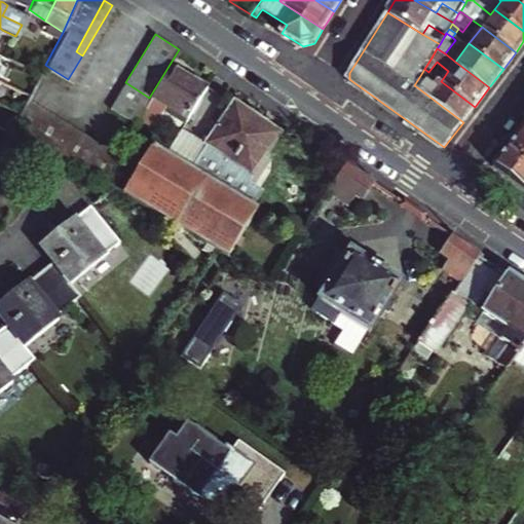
[(149,98),(139,114),(152,122),(162,106),(184,120),(206,85),(171,63),(149,98)]
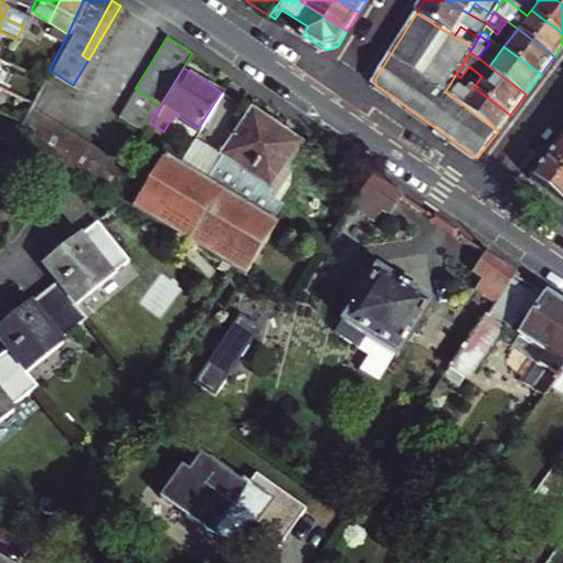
[(470,77),(466,82),(474,87),(477,83),(470,77)]
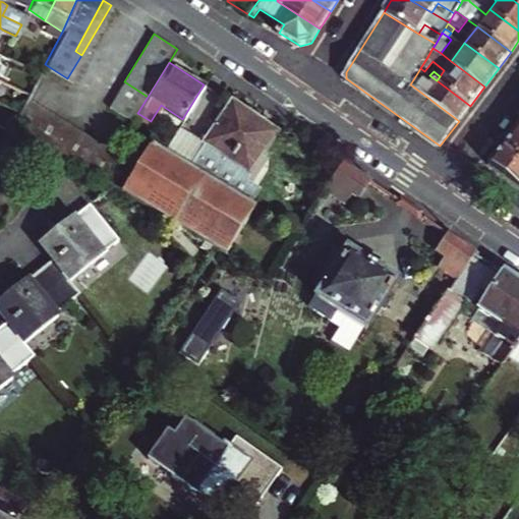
[(418,78),(413,87),(459,121),(470,106),(437,80),(433,85),(422,77),(418,78)]
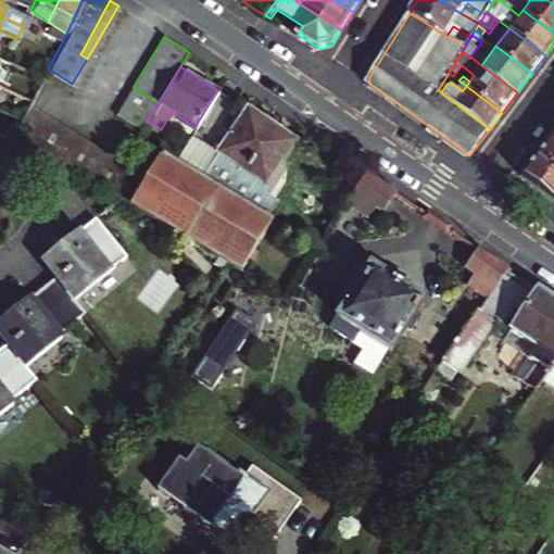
[(158,103),(133,87),(115,114),(141,130),(147,121),(158,103)]
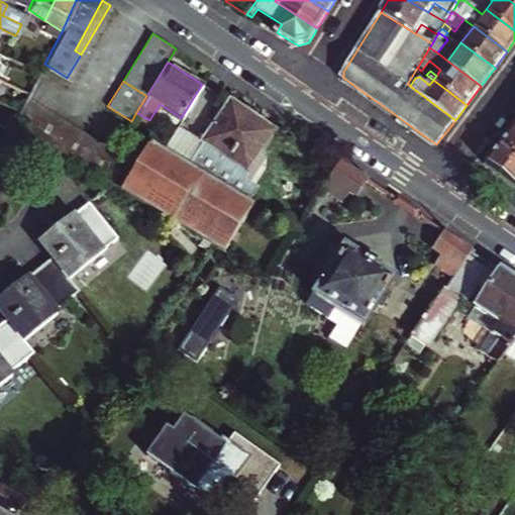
[(113,151),(28,96),(14,122),(98,176),(113,151)]
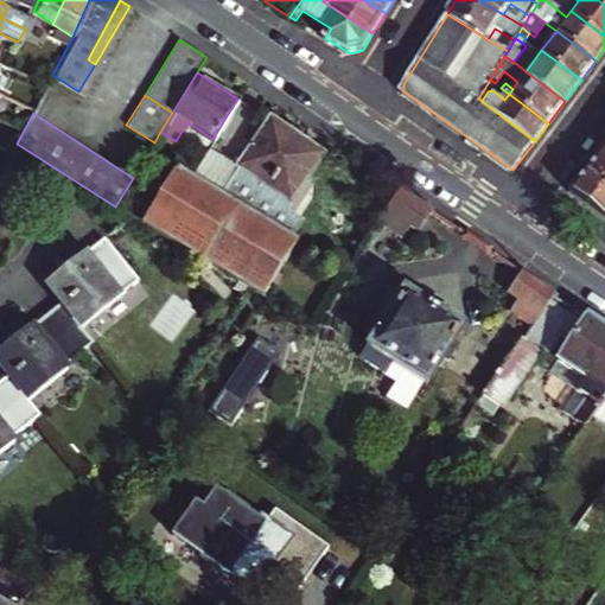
[(285,208),(323,150),(275,118),(241,167),(271,186),(265,196),(285,208)]
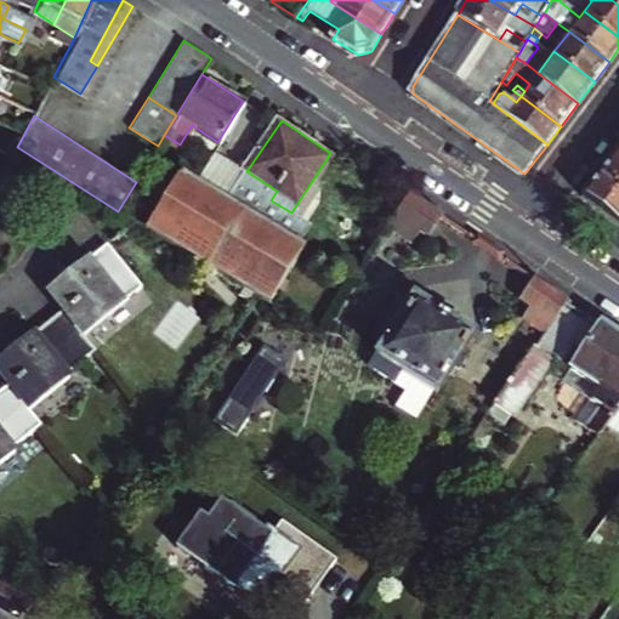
[(618,157),(615,154),(600,174),(618,188),(618,157)]
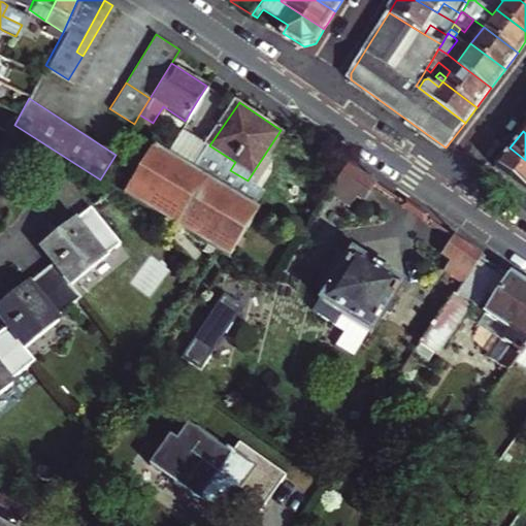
[(199,173),(191,169),(151,144),(123,192),(228,253),(255,207),(199,173)]
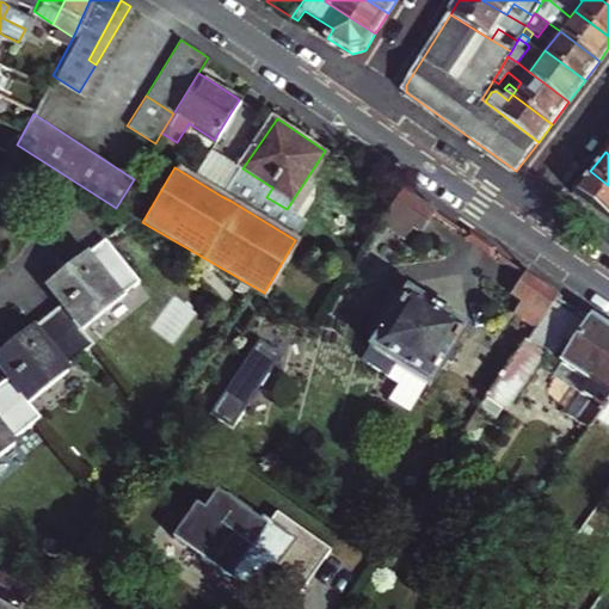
[(608,185),(590,171),(576,191),(608,216),(608,185)]
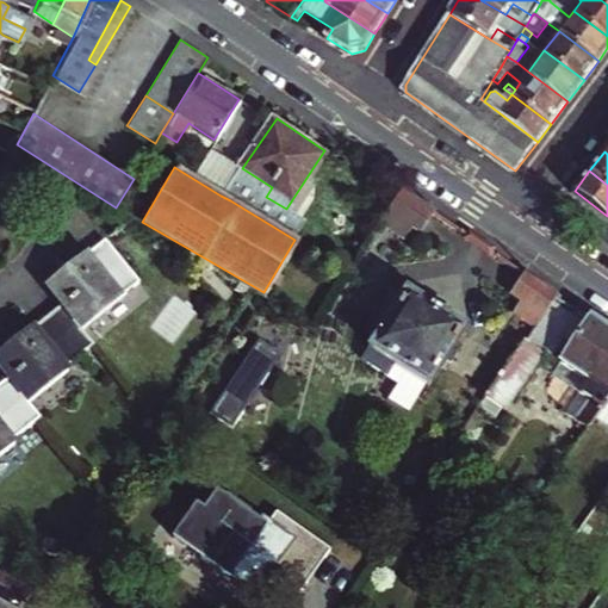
[(225,187),(221,196),(230,200),(235,193),(225,187)]
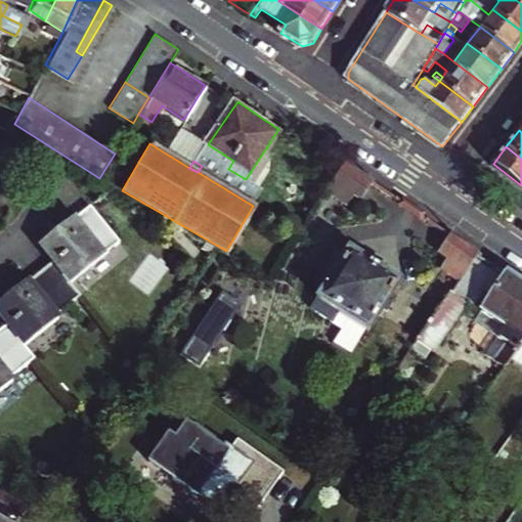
[(343,161),(325,188),(344,200),(351,188),(360,194),(371,179),(343,161)]
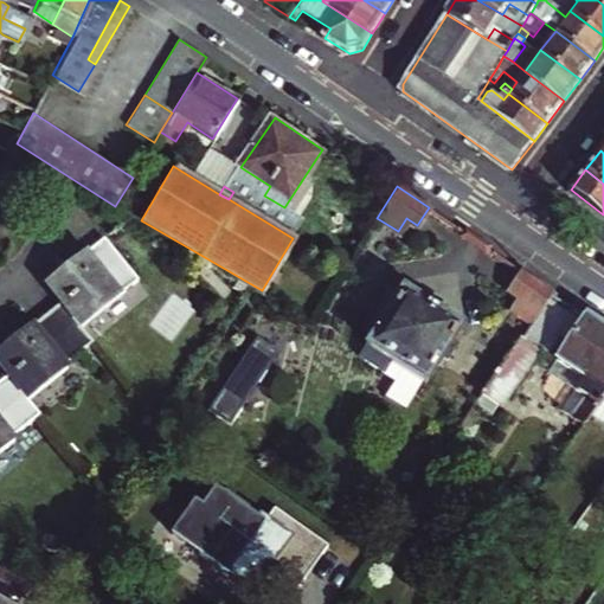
[(74,259),(45,282),(60,301),(78,322),(136,275),(104,235),(74,259)]
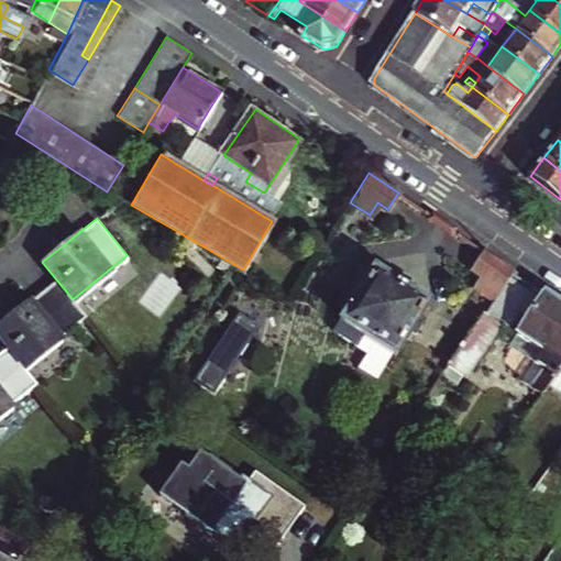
[(510,268),(484,250),(472,267),(481,273),(473,285),(492,297),(510,268)]
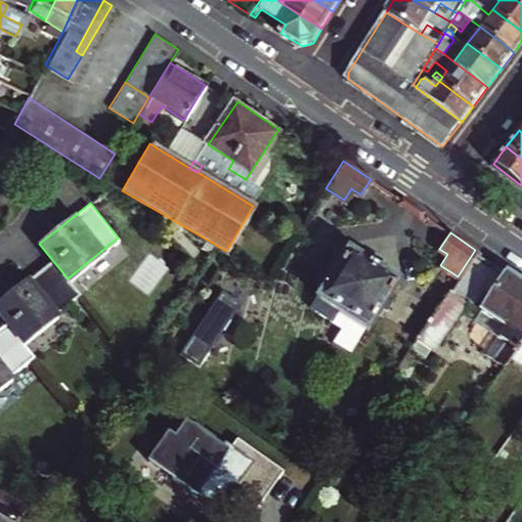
[(397,280),(337,242),(312,279),(324,287),(318,295),(322,298),(317,305),(334,316),(339,308),(367,327),(397,280)]
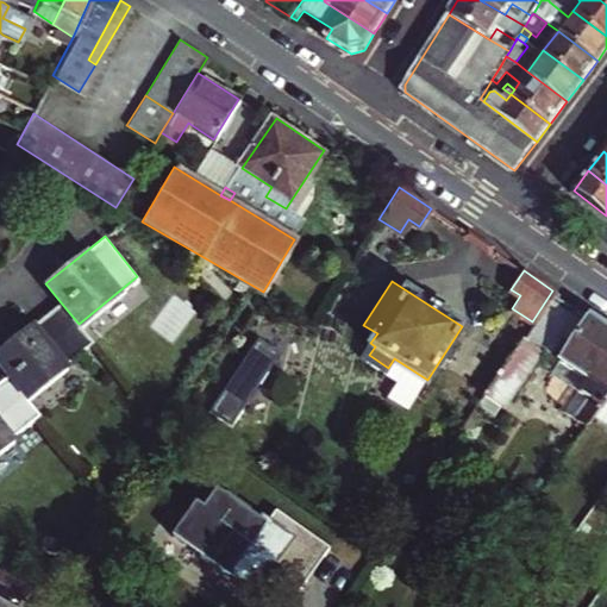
[(26,330),(0,350),(0,363),(7,374),(27,398),(67,365),(64,363),(92,340),(79,324),(61,302),(26,330)]
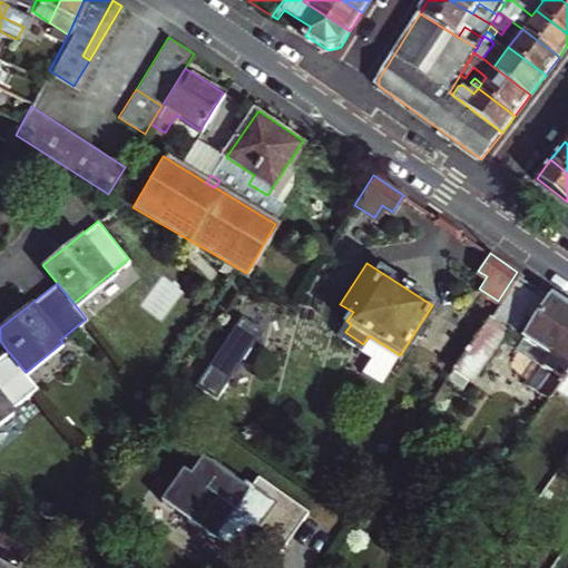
[(548,395),(556,384),(567,365),(567,305),(535,283),(529,292),(542,301),(532,316),(539,322),(542,317),(559,329),(552,340),(561,345),(535,385),(548,395)]
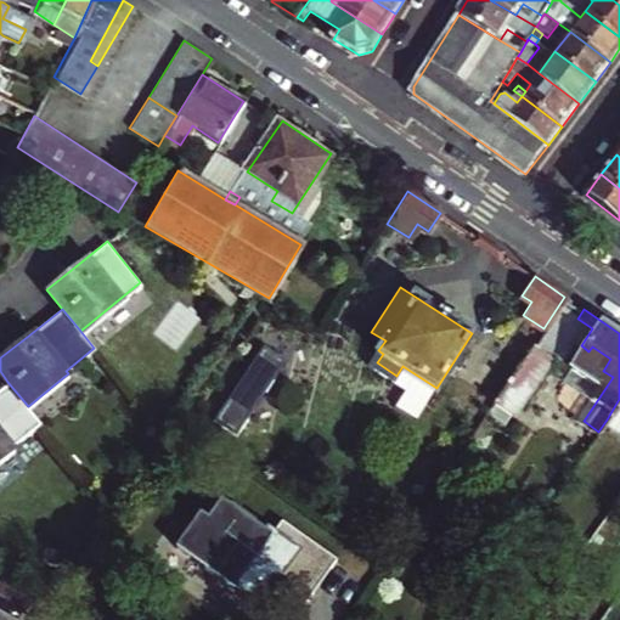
[(556,355),(535,341),(488,412),(506,423),(512,413),(516,416),(556,355)]
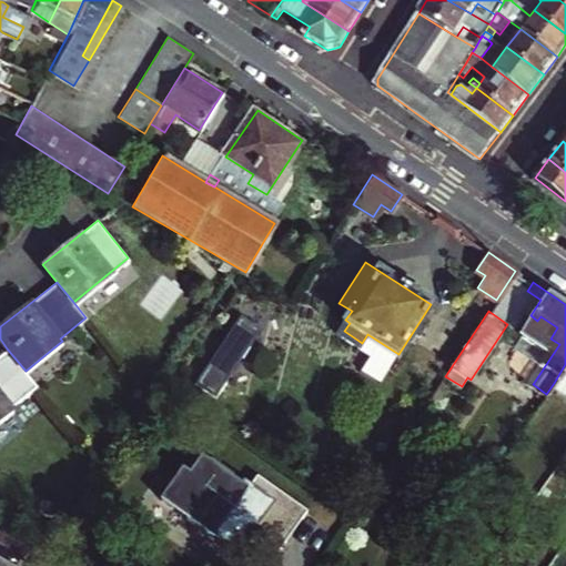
[(0,421),(16,408),(13,406),(38,386),(26,371),(7,349),(0,353),(0,421)]
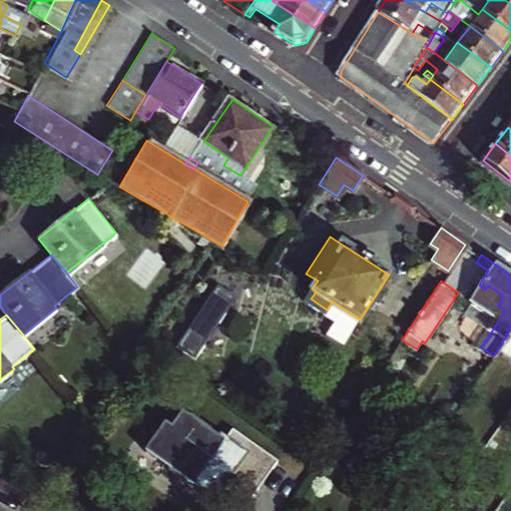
[(510,329),(500,346),(510,353),(510,329)]
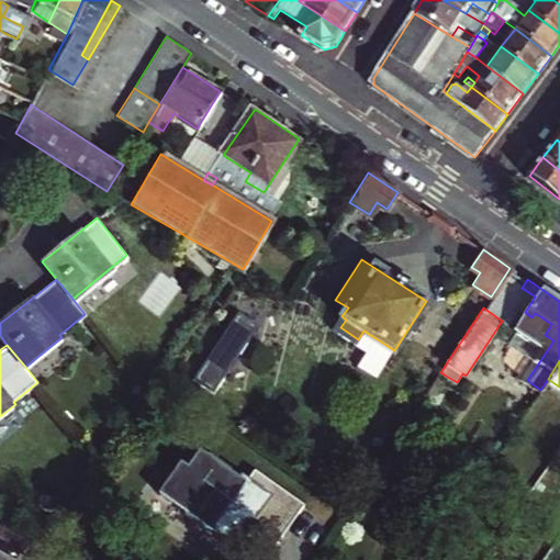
[(250,530),(245,527),(250,519),(256,523),(281,540),(306,505),(257,469),(248,482),(243,479),(245,476),(211,451),(209,455),(202,450),(190,467),(182,461),(163,492),(187,512),(188,511),(213,530),(210,534),(235,551),(250,530)]
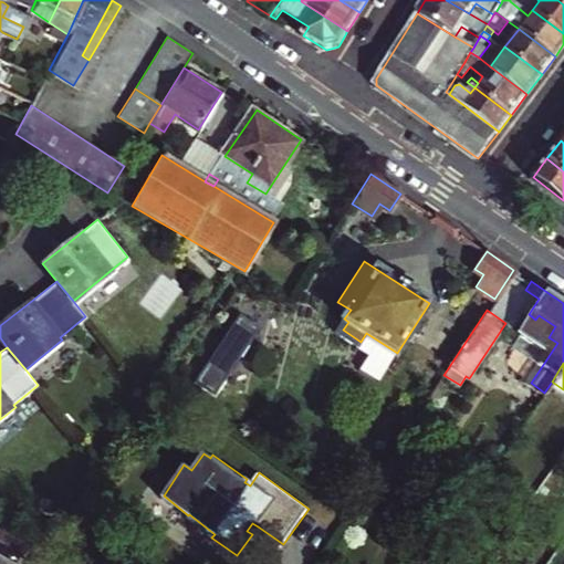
[(247,531),(252,534),(258,526),(252,523),(247,531)]
